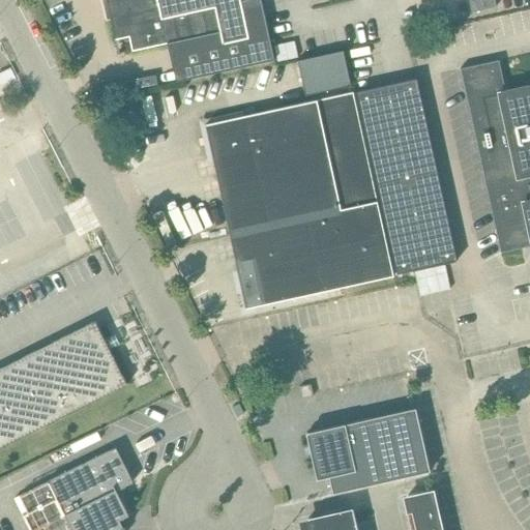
[(106,0),(115,39),(128,36),(131,51),(178,40),(186,81),(274,61),(261,0),(244,0),(240,1),(239,0),(106,0)]
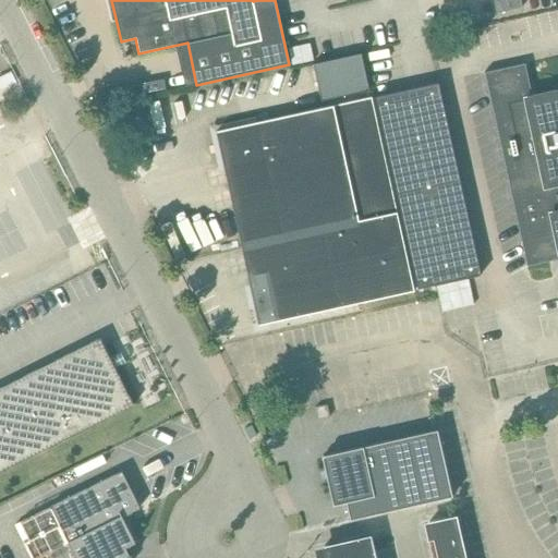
[(521,0),(494,0),(497,13),(523,8),(521,0)]
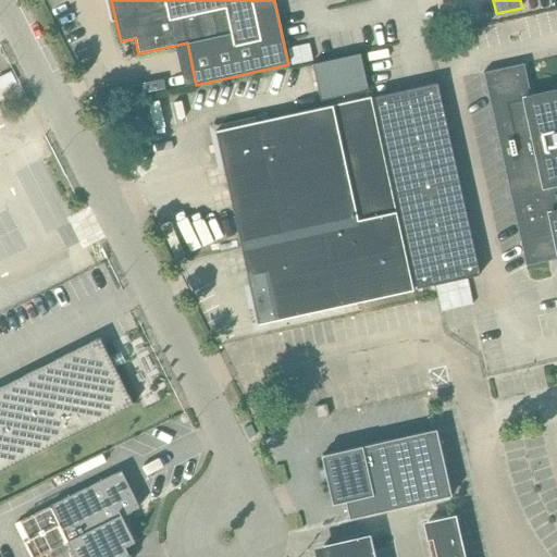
[(309,42),(288,48),(292,64),(312,60),(309,42)]
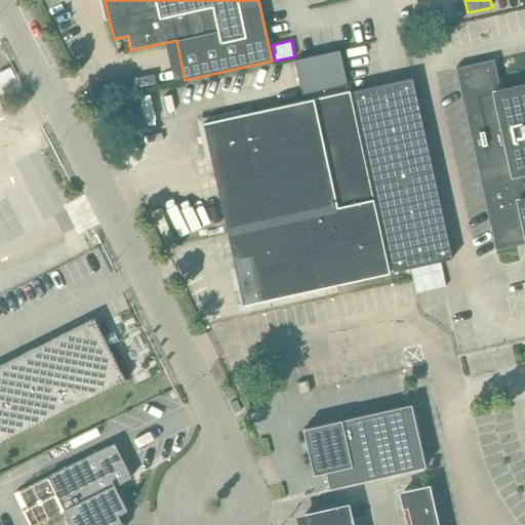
[(339,49),(294,59),(303,93),(347,84),(345,73),(339,49)]
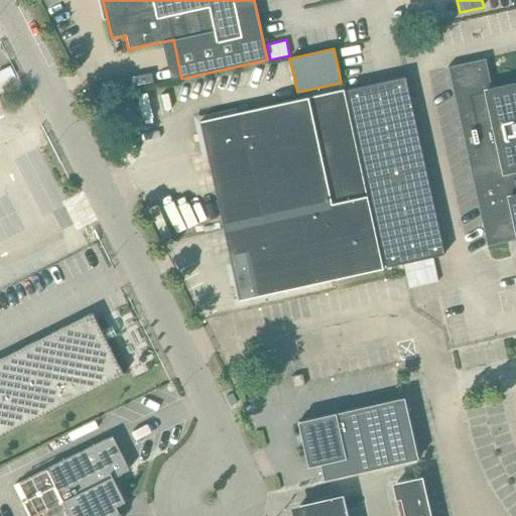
[(487,246),(515,239),(515,89),(494,95),(486,58),(448,67),(487,246)]
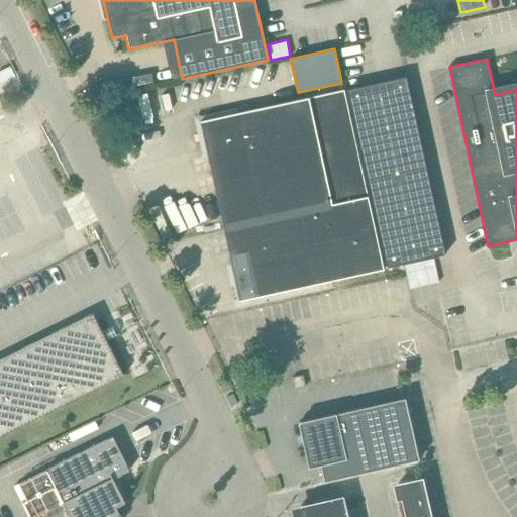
[(406,77),(346,90),(386,269),(445,255),(406,77)]
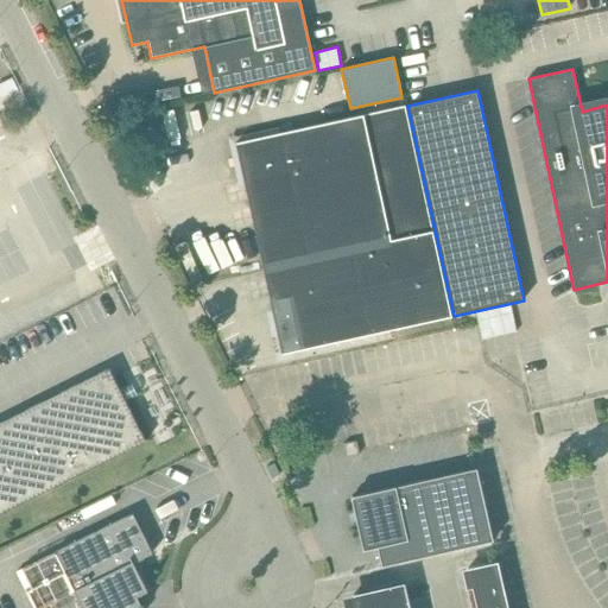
[(451,317),(405,106),(235,143),(282,354),(451,317)]
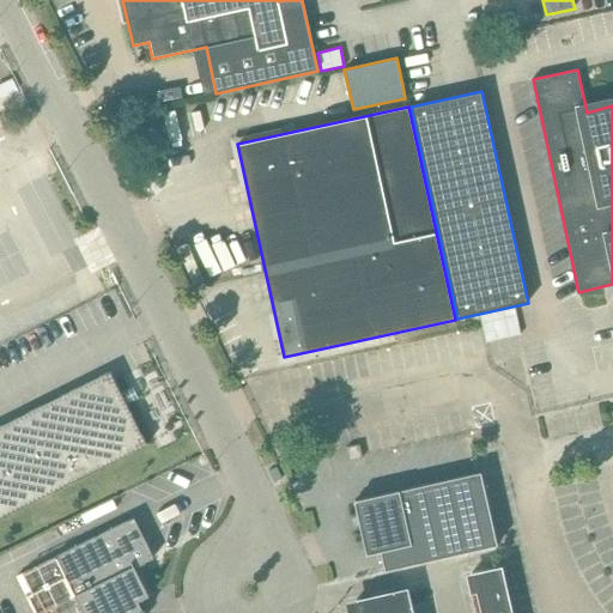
[(110,372),(0,426),(0,519),(146,445),(126,405),(131,402),(125,390),(120,393),(110,372)]
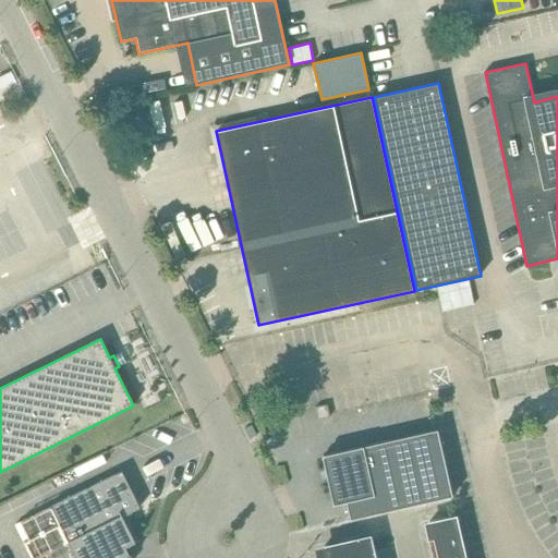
[(322,457),(332,507),(346,504),(350,521),(452,497),(437,431),(322,457)]
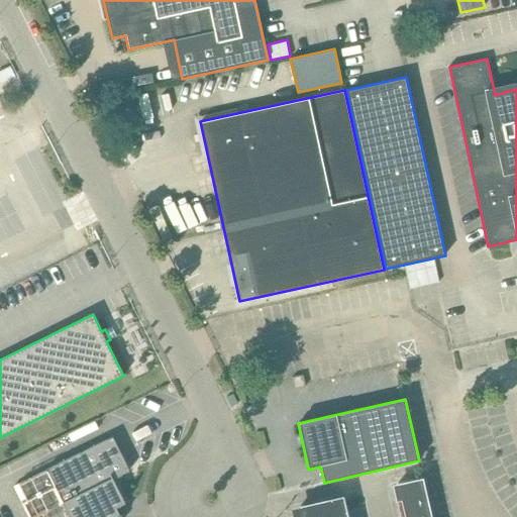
[(46,470),(13,486),(21,502),(28,516),(119,516),(120,516),(121,516),(121,515),(120,515),(116,507),(125,503),(113,479),(129,471),(120,453),(117,454),(109,438),(93,446),(46,470)]
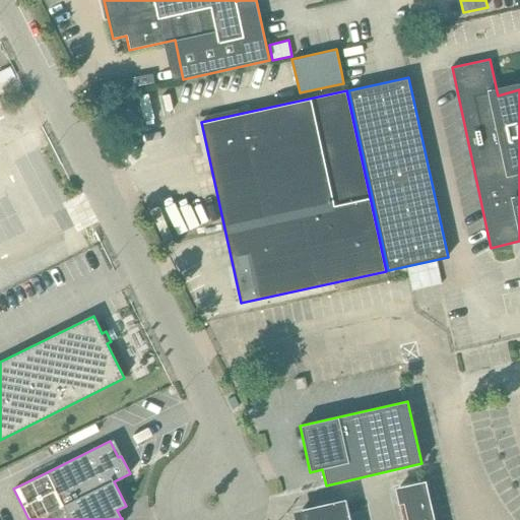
[(434,519),(426,480),(399,486),(406,519),(434,519)]
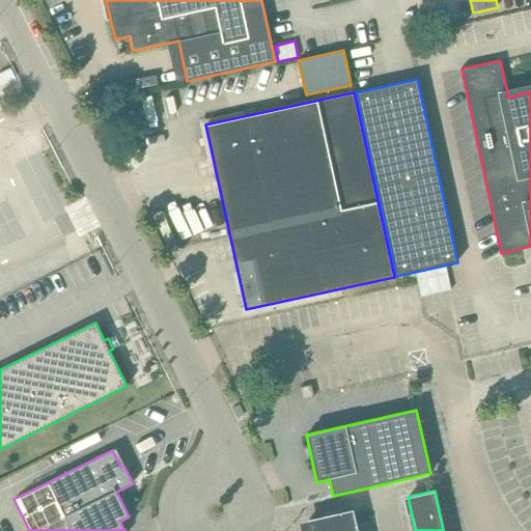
[(357,530),(353,509),(308,519),(311,530),(357,530)]
